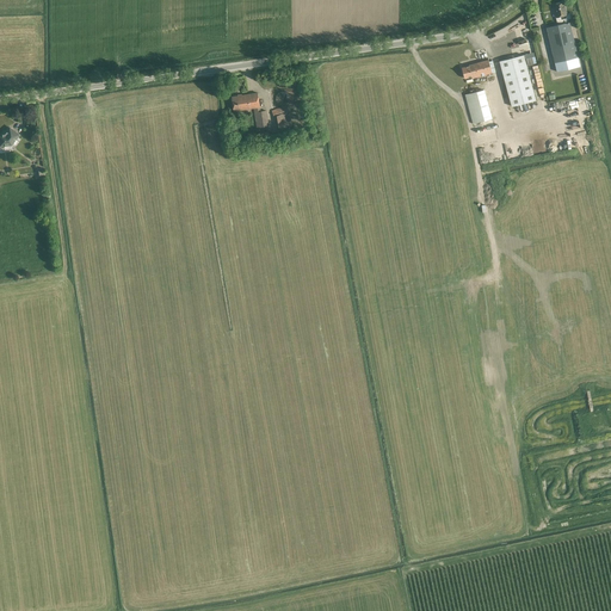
[(567,14),(565,1),(554,4),(556,12),(555,13),(556,18),(556,17),(557,25),(547,28),(556,72),(580,66),(571,22),(568,22),(568,19),(572,18),(571,14),(567,14)]
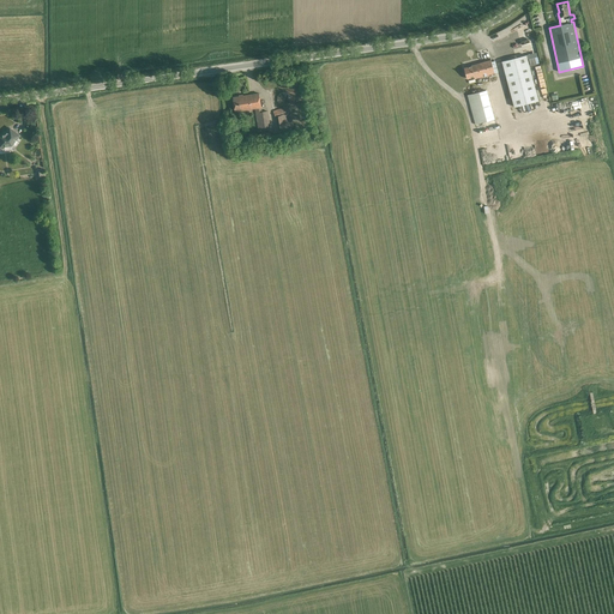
[(483,52),(487,61),(464,67),(468,79),(475,77),(476,83),(482,82),(481,77),(494,73),(491,60),(491,59),(497,58),(494,49),(483,52)]
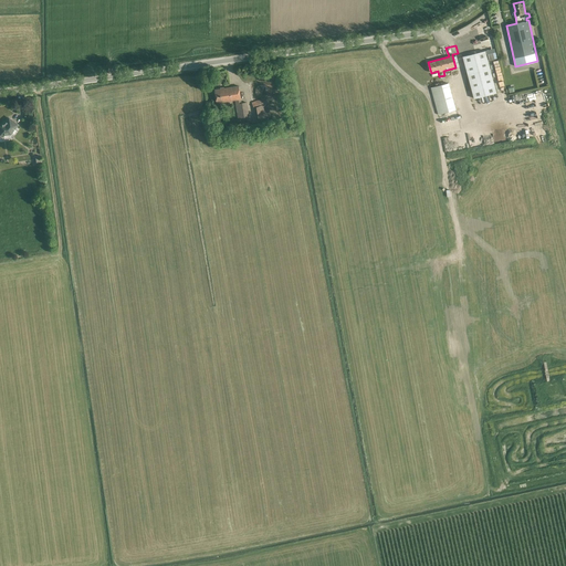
[(485,51),(462,56),(474,98),(496,93),(485,51)]
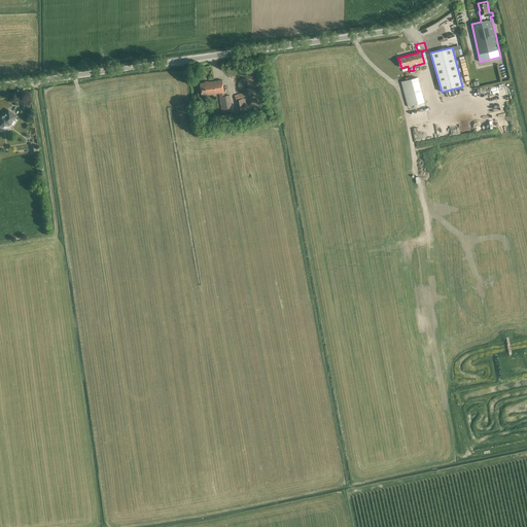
[(401,81),(408,106),(423,102),(417,77),(401,81)]
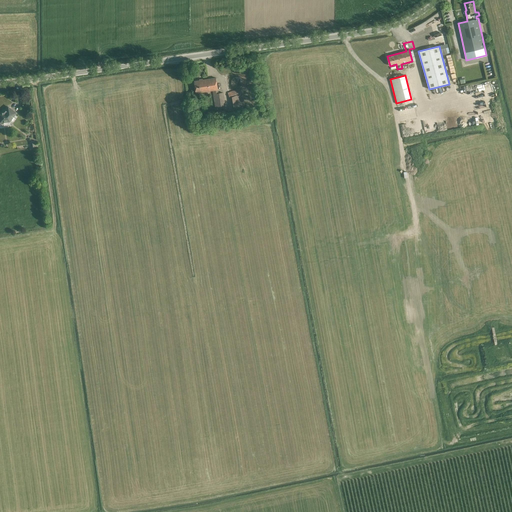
[(237,88),(238,88),(239,88),(240,88),(241,87),(241,86),(242,85),(242,84),(243,83),(243,82),(243,81),(242,81),(242,80),(241,79),(241,78),(240,77),(239,77),(238,77),(237,77),(236,77),(235,77),(234,77),(233,78),(232,79),(232,80),(231,81),(231,82),(231,83),(231,84),(232,85),(232,86),(233,87),(234,87),(235,88),(236,88),(237,88)]
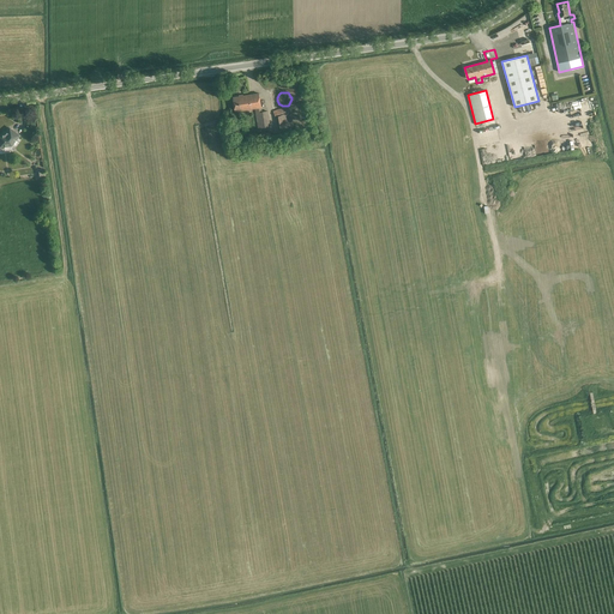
[(233,97),(235,112),(256,109),(258,131),(270,128),(268,112),(263,112),(259,94),(233,97)]
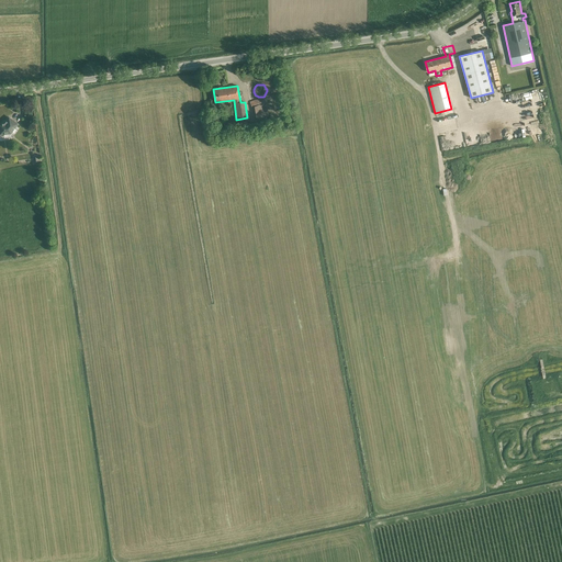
[(532,98),(540,96),(539,88),(531,90),(532,98)]
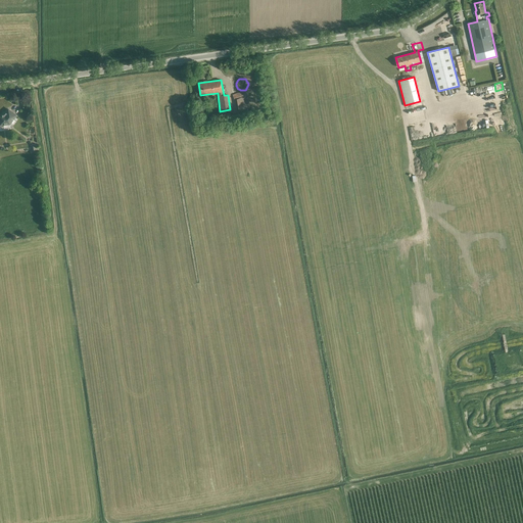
[(248,95),(246,90),(233,95),(235,100),(237,99),(239,114),(250,112),(248,95)]
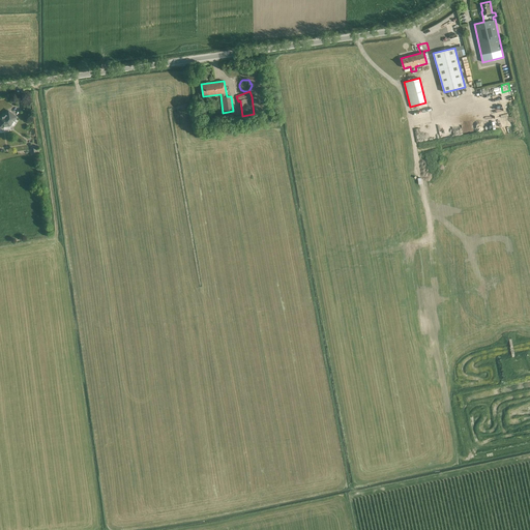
[(453,93),(443,96),(445,105),(455,101),(453,93)]
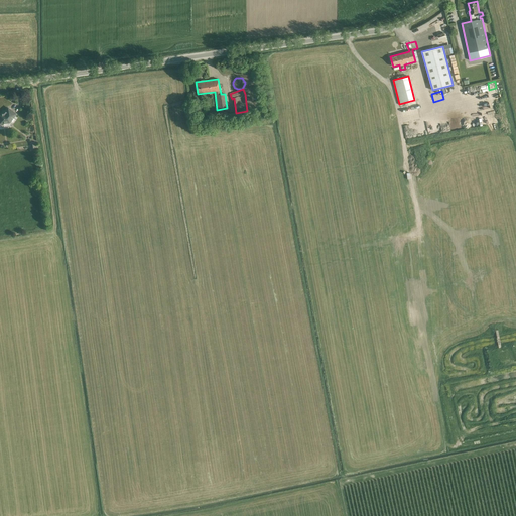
[(0,124),(9,123),(16,114),(8,108),(3,114),(0,114),(0,124)]
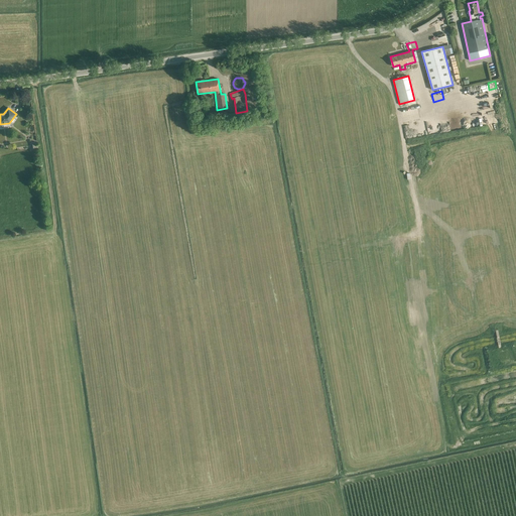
All buildings are outlined.
